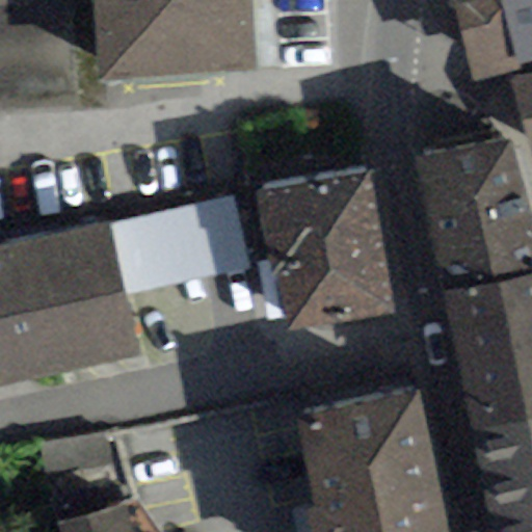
[(255,72),(249,0),(89,0),(96,83),(255,72)]
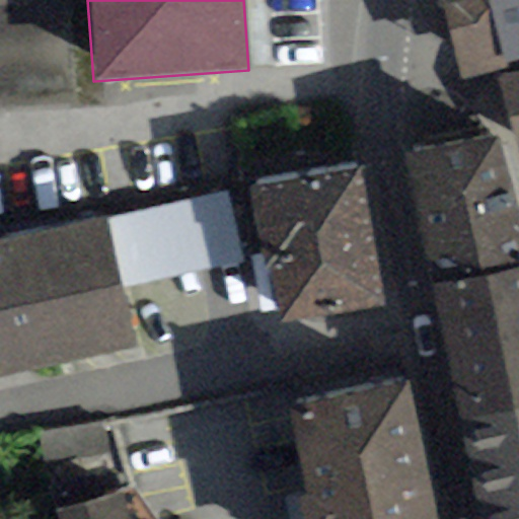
[(505,66),(487,0),(463,0),(442,6),(461,78),(505,66)]
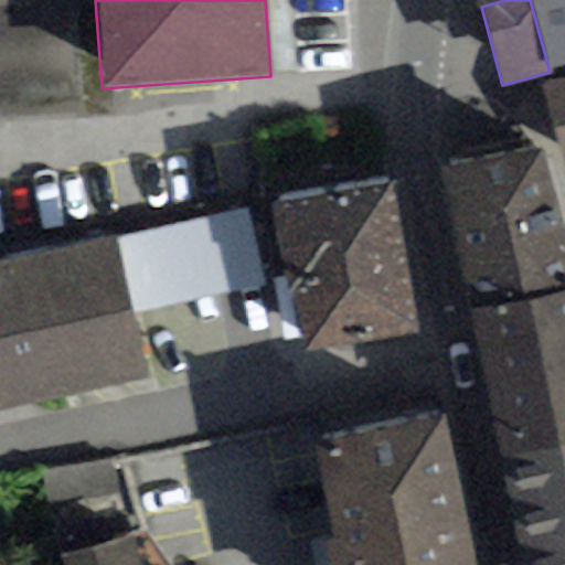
[(564,0),(530,0),(550,72),(564,67),(564,0)]
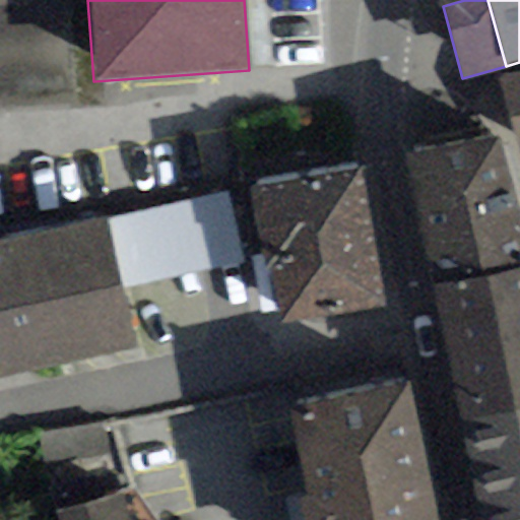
[(519,75),(500,78),(519,151),(519,75)]
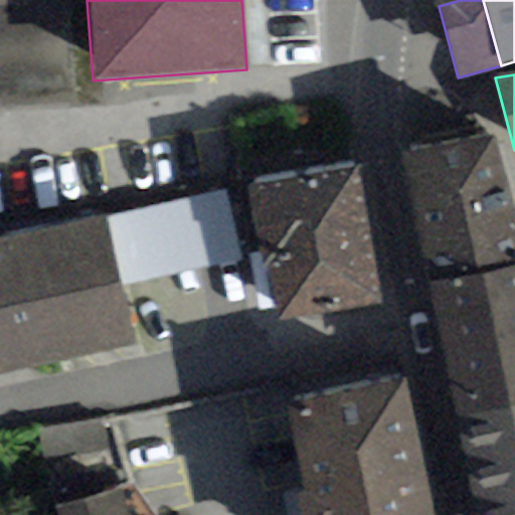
[(514,215),(494,135),(400,151),(431,281),(514,264),(514,215)]
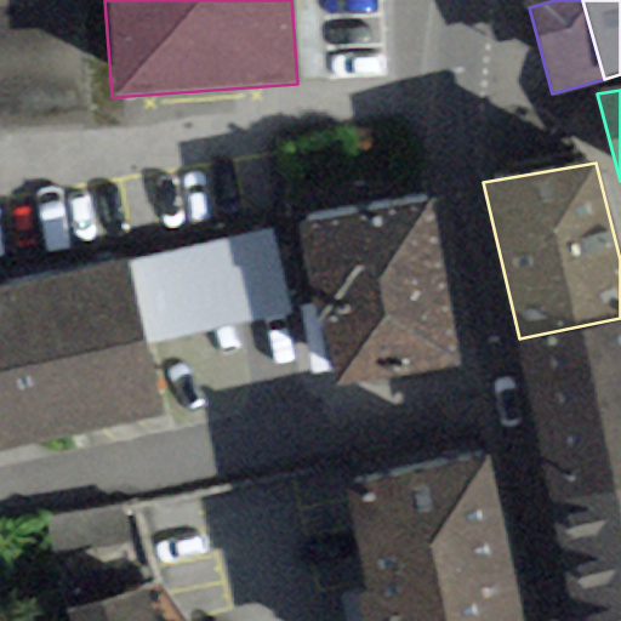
[(478,363),(449,201),(308,226),(295,228),(308,306),(322,303),(336,387),(478,363)]
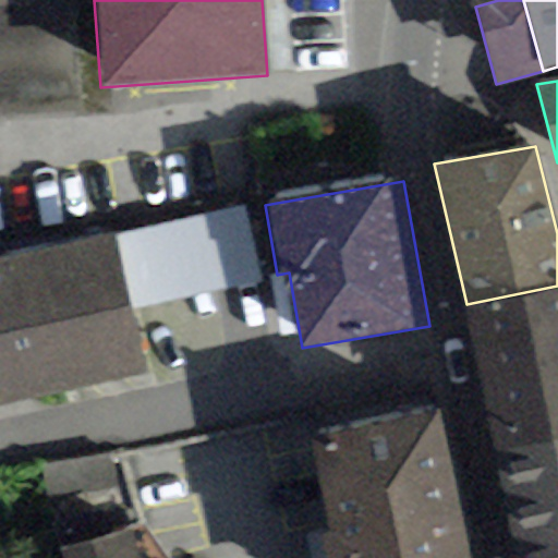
[(245,207),(117,234),(132,308),(262,281),(245,207)]
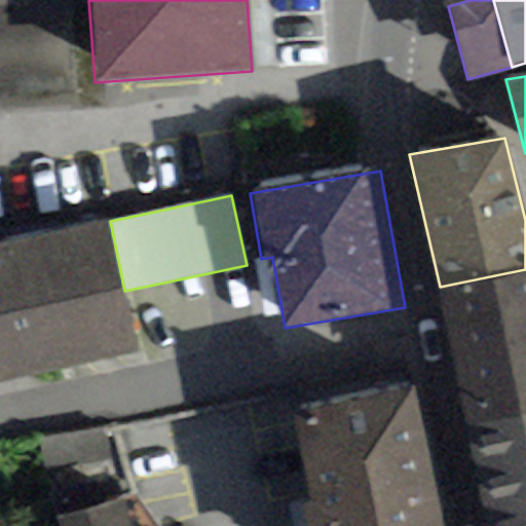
[(110,221),(0,243),(0,381),(138,352),(124,291),(110,221)]
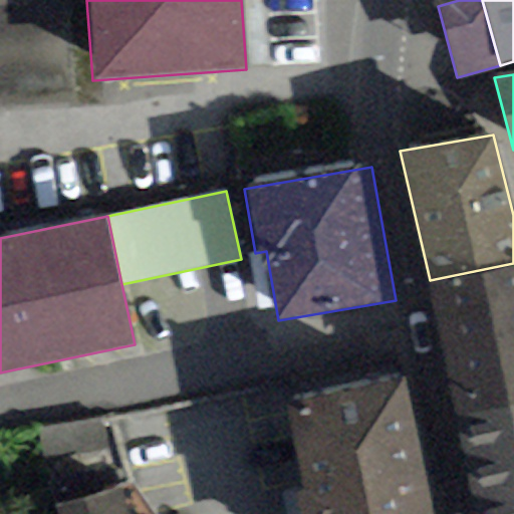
[(513,405),(513,263),(430,280),(455,419),(513,405)]
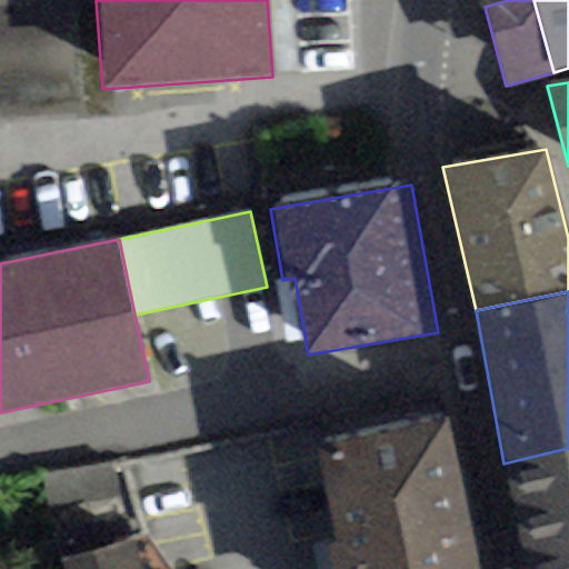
[(480,568),(447,410),(317,438),(345,568),(480,568)]
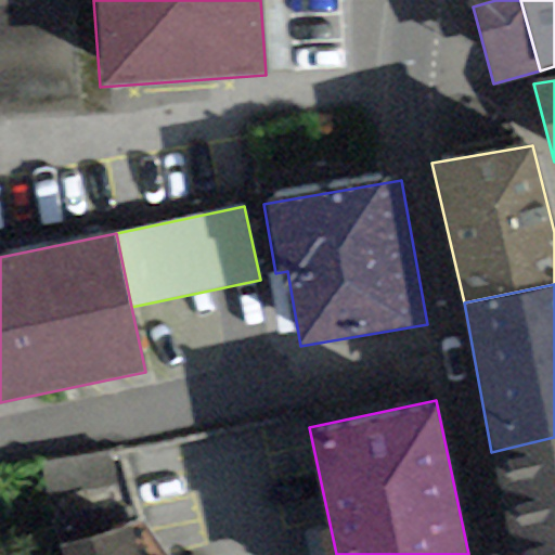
[(554,554),(554,437),(491,452),(513,554),(554,554)]
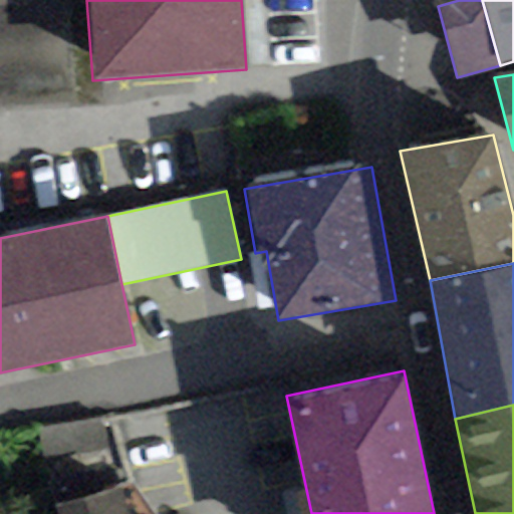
[(39,428),(45,457),(105,446),(99,417),(39,428)]
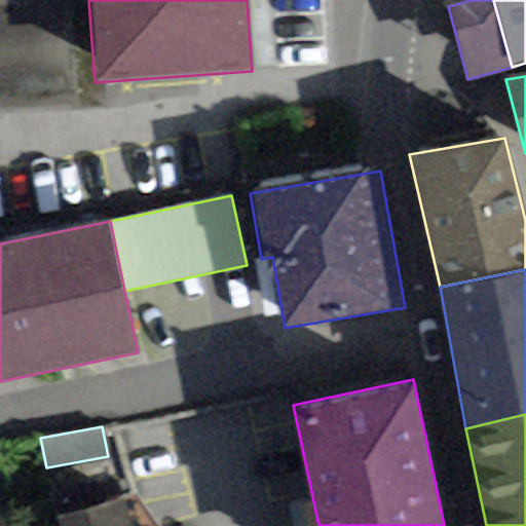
[(133,525),(127,502),(61,518),(62,525),(133,525)]
